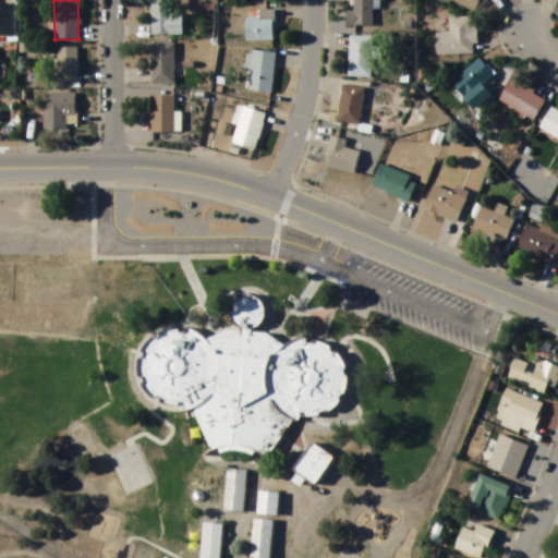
[(181,35),(181,15),(171,15),(171,0),(150,0),(150,35),(181,35)]
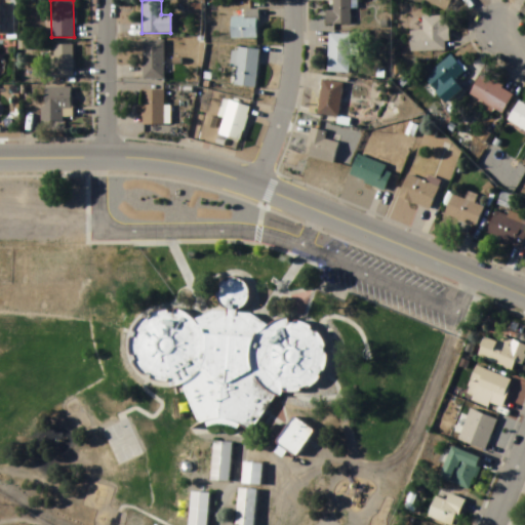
[(350,0),(333,0),(333,12),(325,12),(325,26),(350,26),(350,0)]
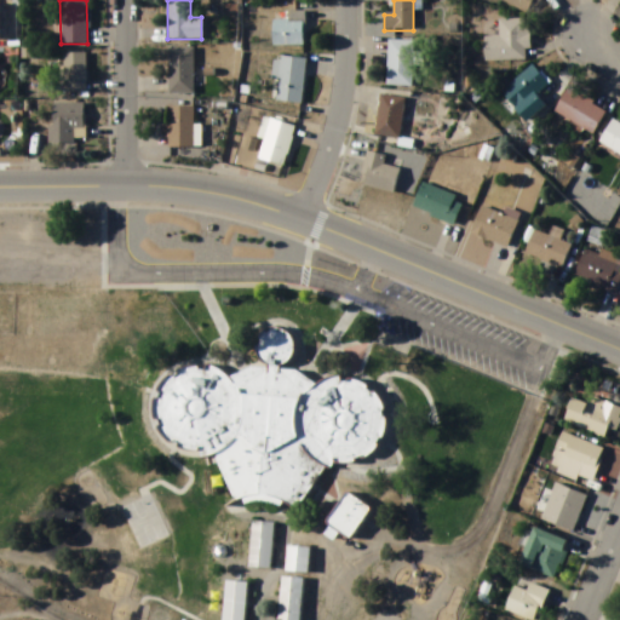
[(538,0),(498,0),(499,0),(530,17),(538,0)]
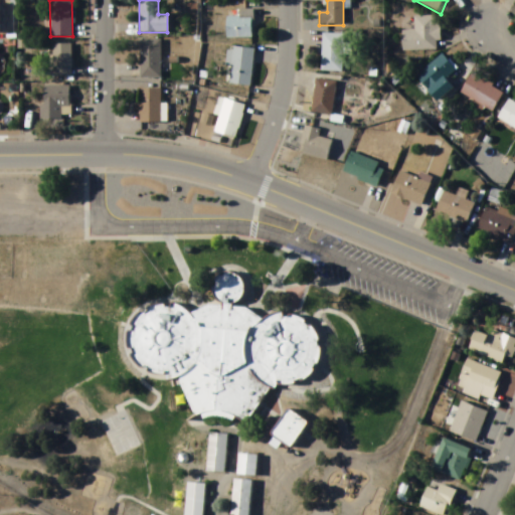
[(226,38),(252,38),(252,11),(238,11),(238,17),(226,17),(226,38)]
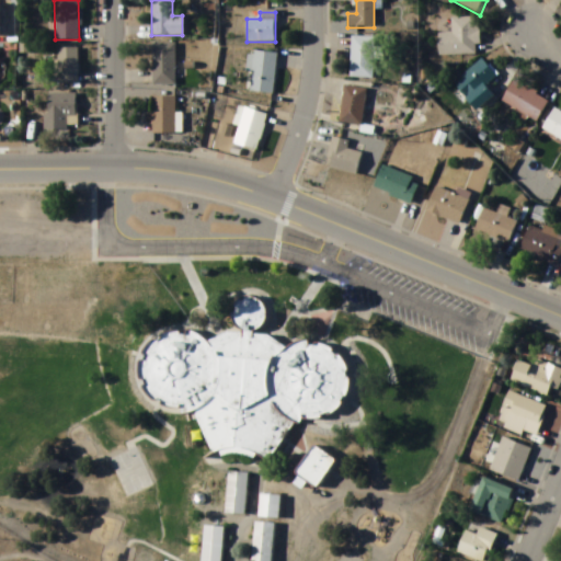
[(438,55),(478,55),(478,19),(451,19),(451,34),(438,34),(438,55)]
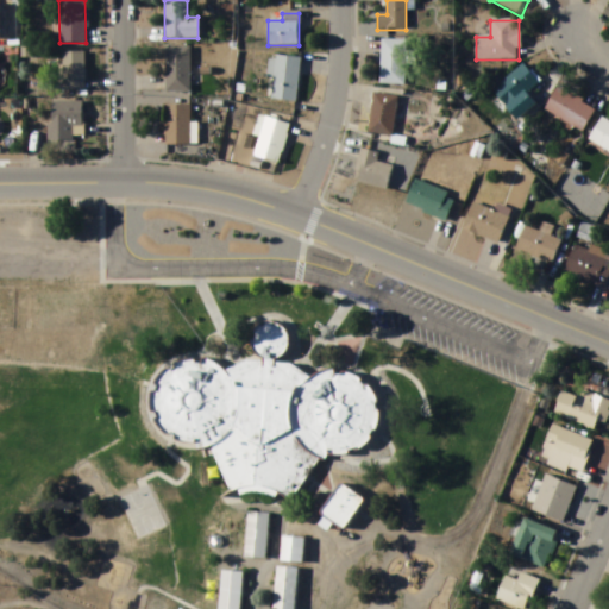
[(381,86),(406,86),(406,41),(381,41),(381,86)]
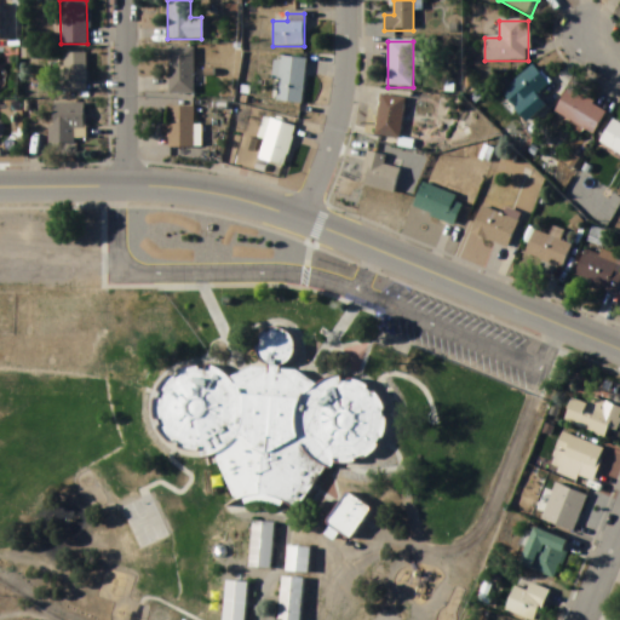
[(167,95),(194,95),(194,49),(167,49),(167,95)]
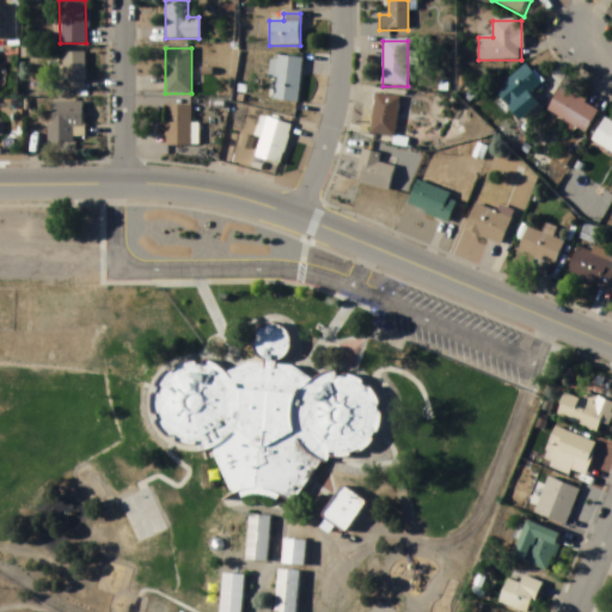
[(84,53),(62,53),(62,92),(85,92),(84,53)]
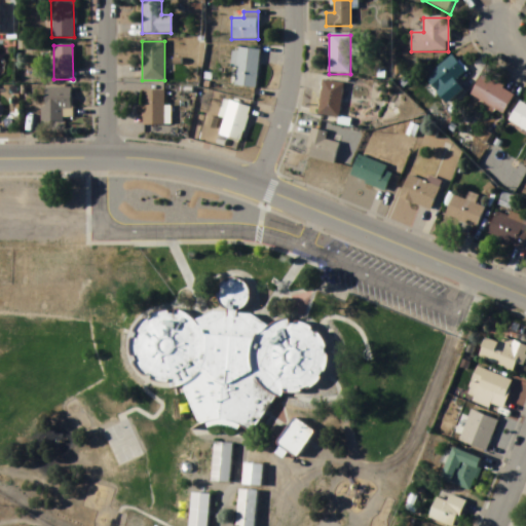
[(260,50),(234,47),(232,68),(236,68),(234,86),(255,88),(260,50)]
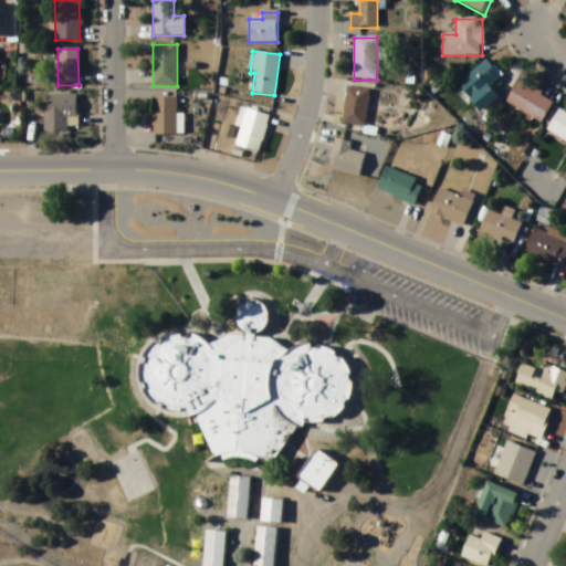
[(481,113),(499,97),(490,86),(501,76),(486,60),(457,85),(481,113)]
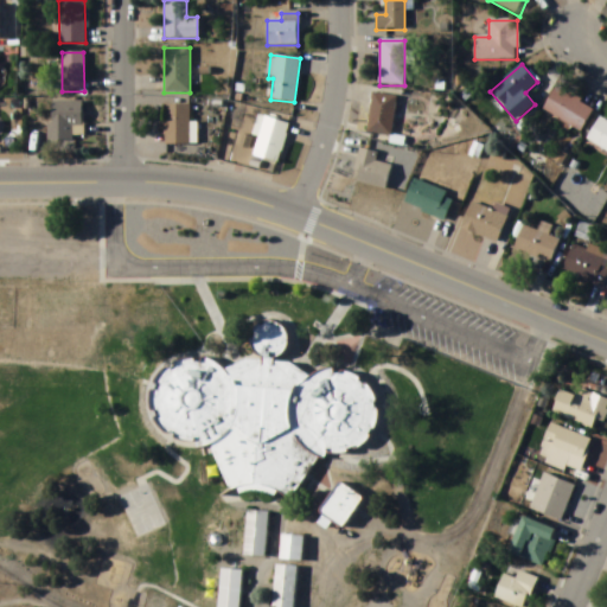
[(581,131),(593,108),(554,88),(542,112),(581,131)]
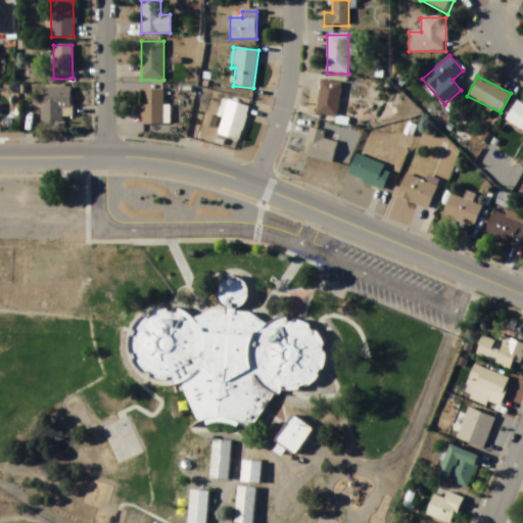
[(338,82),(318,83),(320,117),(340,116),(338,82)]
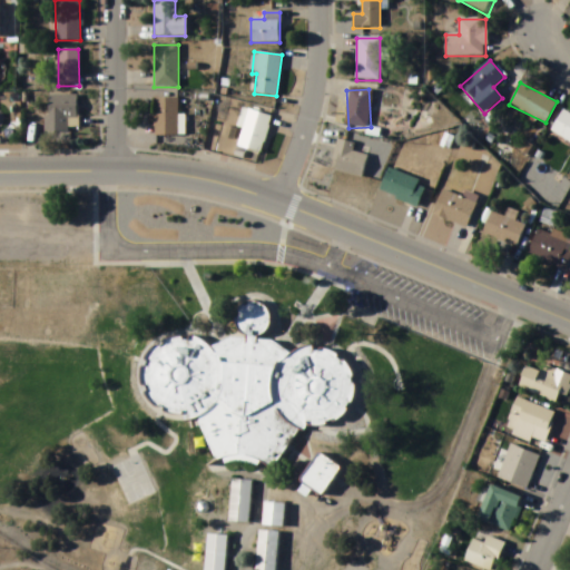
[(77,131),(77,96),(46,96),(46,131),(77,131)]
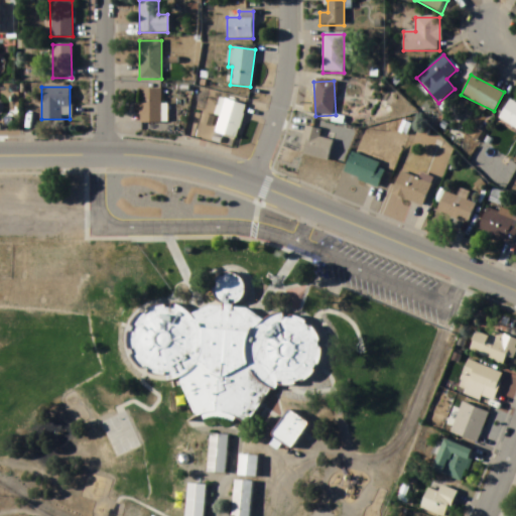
[(160,124),(160,90),(139,90),(139,124),(160,124)]
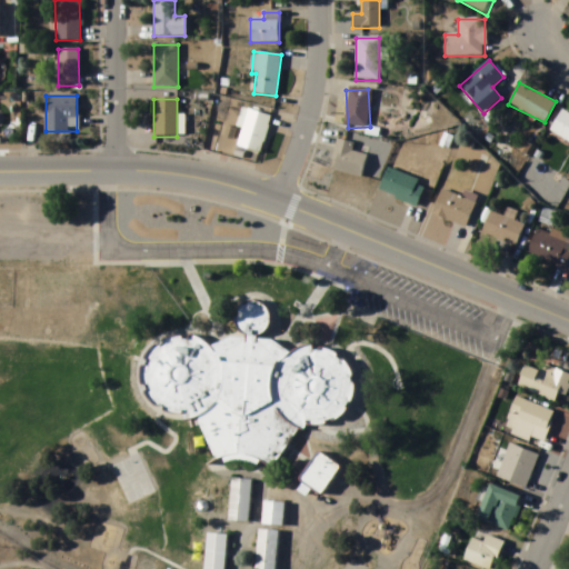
[(568,112),(562,109),(549,131),(568,142),(568,112)]
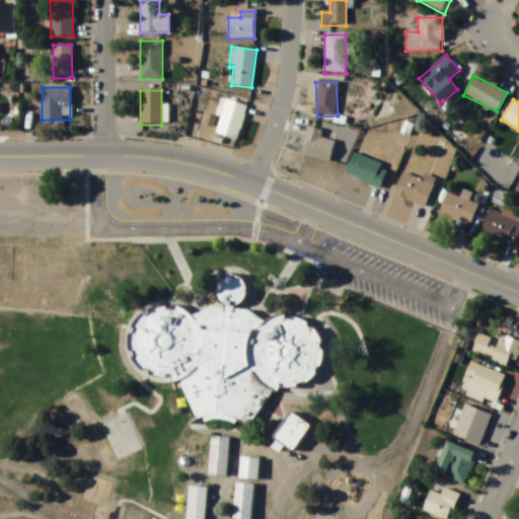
[(247,106),(225,100),(216,133),(238,139),(247,106)]
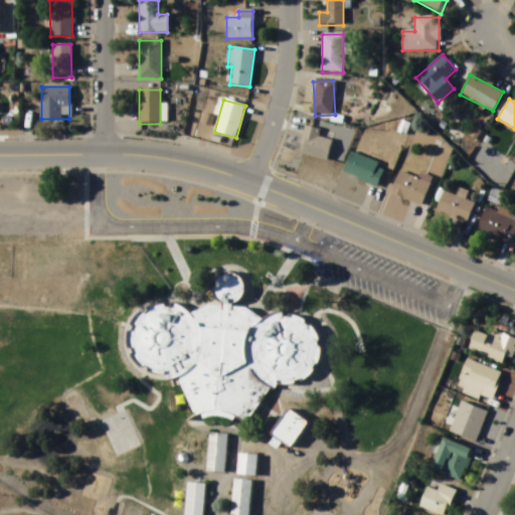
[(321,130),(304,127),(298,154),(328,161),(332,141),(319,138),(321,130)]
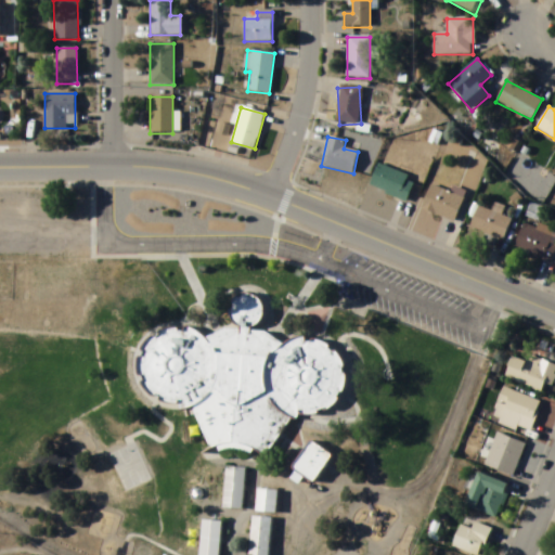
[(415,178),(377,165),(369,188),(407,202),(415,178)]
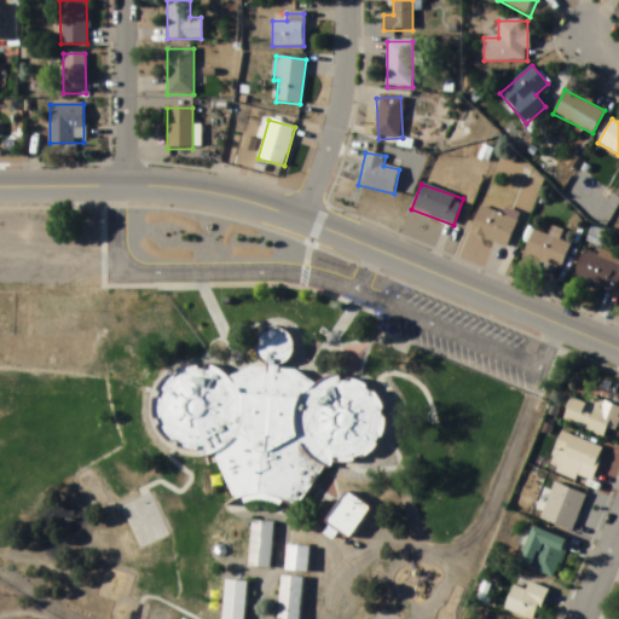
[(469,232),(507,249),(519,223),(481,206),(469,232)]
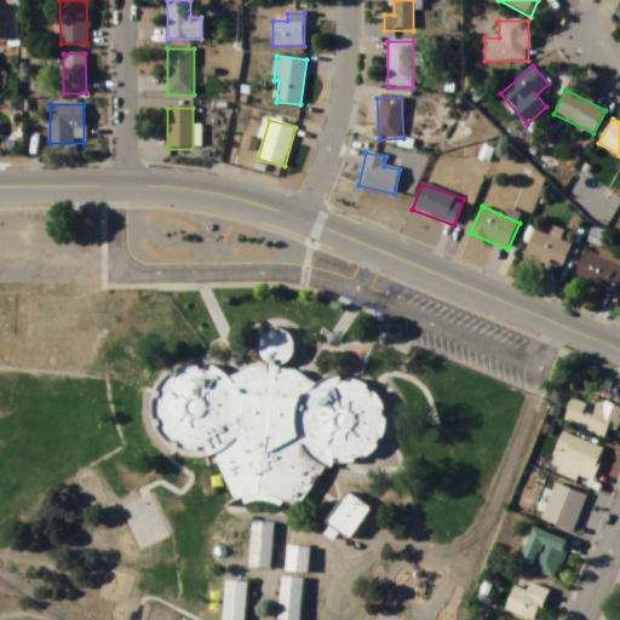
[(562,269),(570,246),(533,230),(524,254),(562,269)]
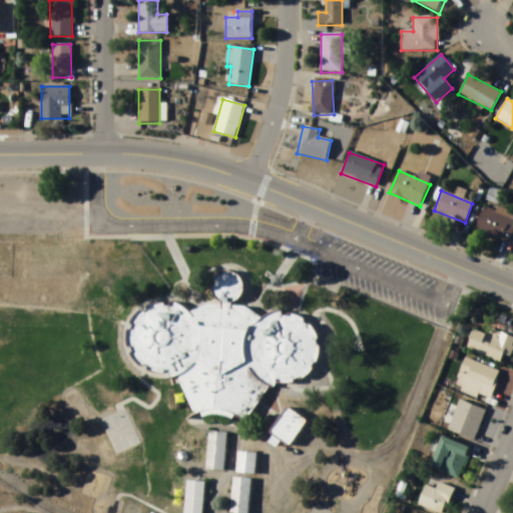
[(474,228),(509,243),(512,233),(512,213),(485,202),(474,228)]
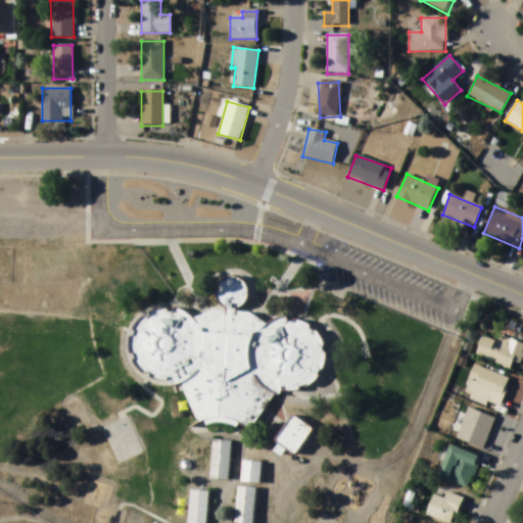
[(204,307),(187,316),(168,306),(156,307),(142,312),(133,318),(125,327),(122,342),(124,347),(128,361),(136,369),(146,376),(160,377),(163,382),(173,379),(189,420),(198,417),(209,416),(224,417),(235,422),(243,430),(271,391),(274,392),(276,385),(287,386),(297,384),(306,380),(314,372),(318,361),(319,348),(316,338),(307,329),(301,323),(289,319),(276,316),(263,321),(257,322),(242,311),(230,310),(229,305),(240,298),(241,288),(236,280),(227,276),(216,277),(208,283),(207,292),(210,301),(219,304),(218,310),(204,307)]
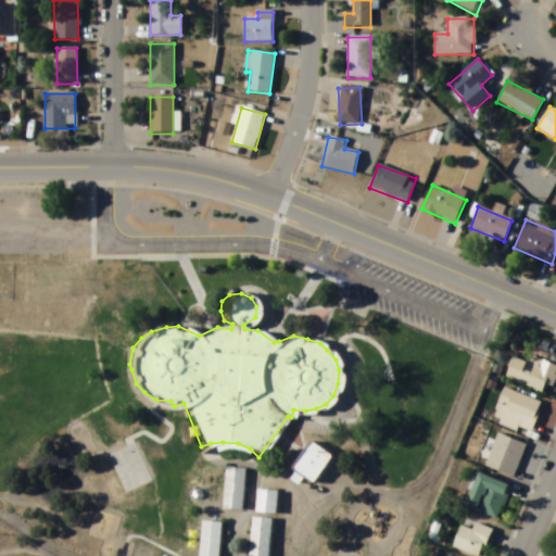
[(555,375),(555,365),(530,356),(528,363),(513,357),(505,380),(543,393),(546,384),(553,387),(555,375)]
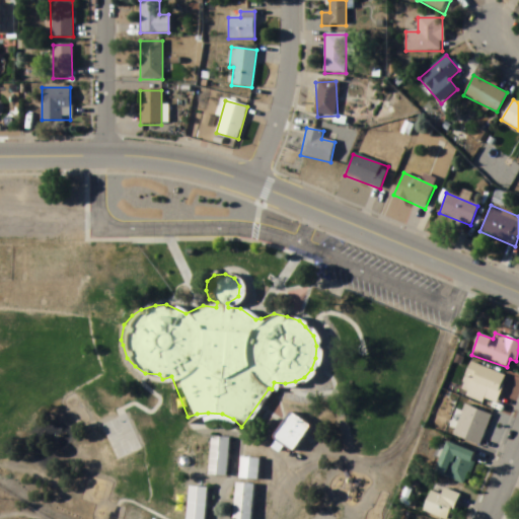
[(506,375),(468,363),(458,394),(496,406),(506,375)]
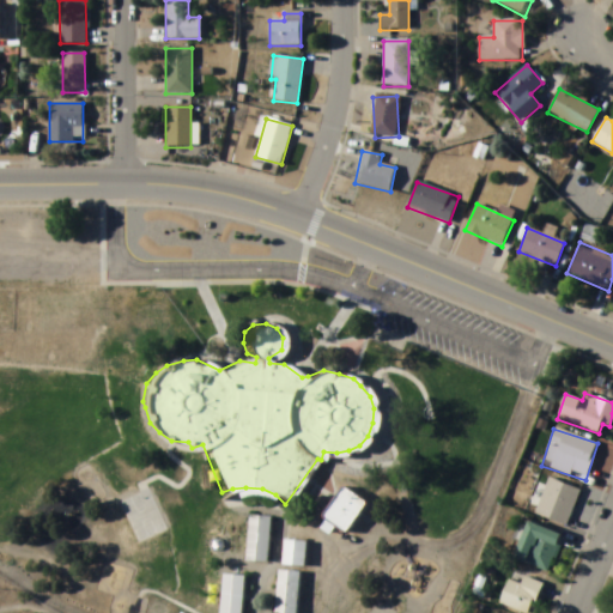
[(581,491),(560,483),(545,517),(565,526),(581,491)]
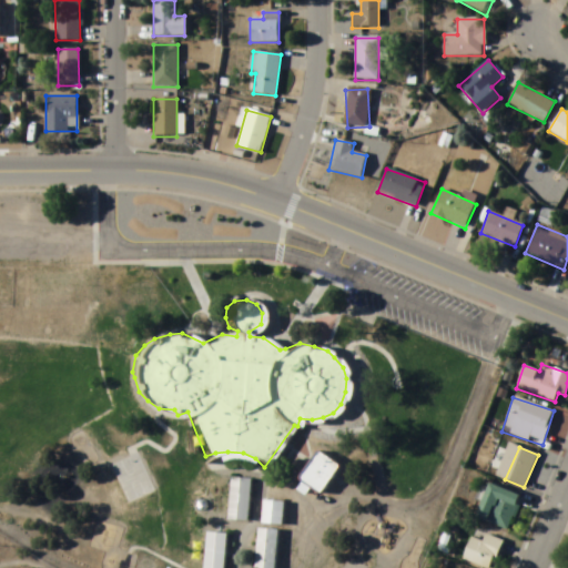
[(340,466),(316,450),(297,479),(321,495),(340,466)]
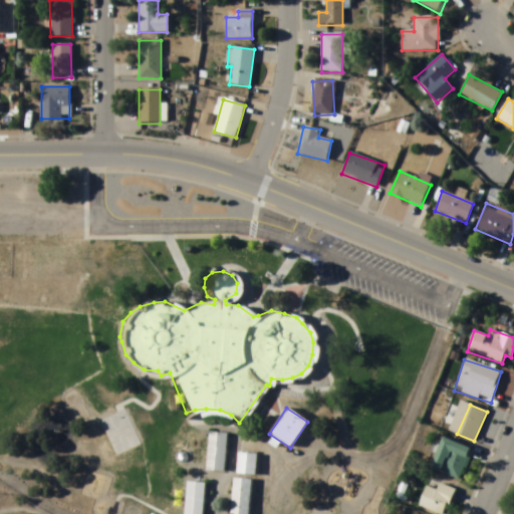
[(226,433),(207,433),(206,471),(224,472),(226,433)]
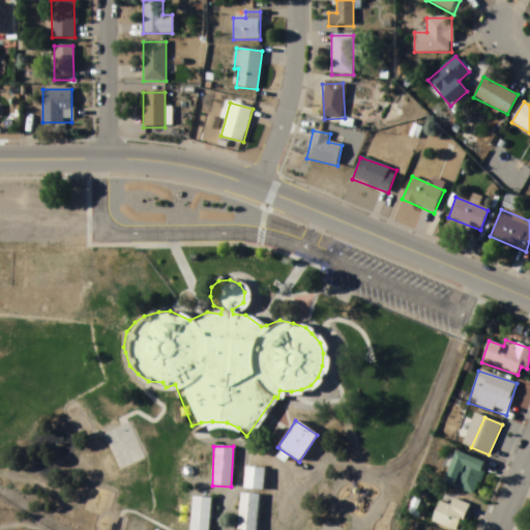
[(487,466),(459,451),(443,481),(472,496),(487,466)]
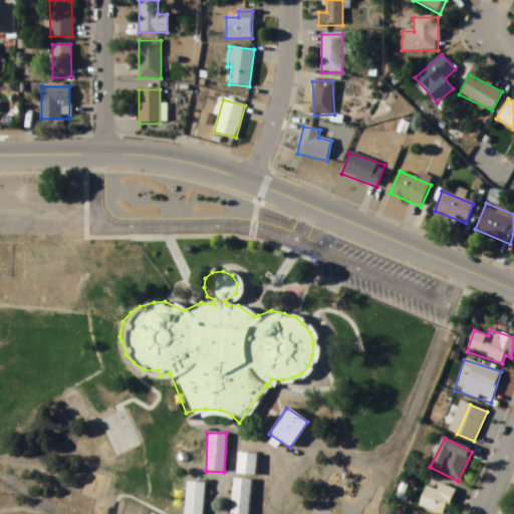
[(254,476),(256,454),(237,453),(236,474),(254,476)]
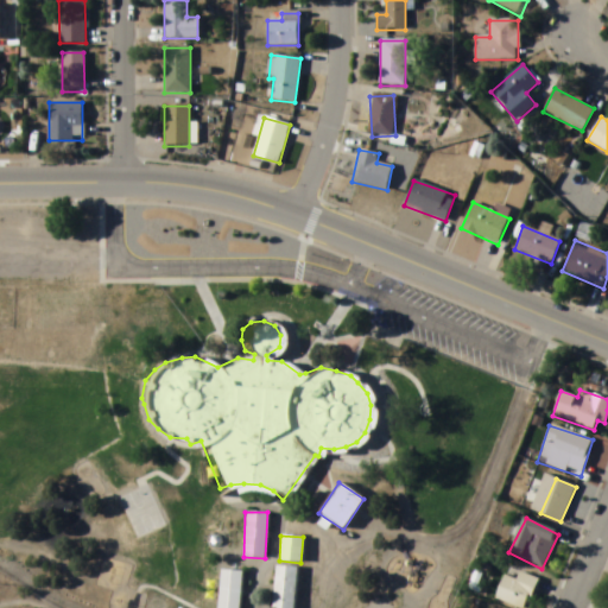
[(272,607),(293,607),(296,568),(274,567),(272,607)]
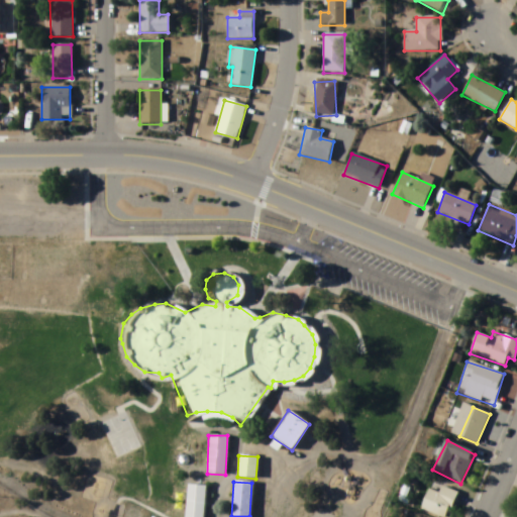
[(204,516),(206,486),(187,485),(185,516),(204,516)]
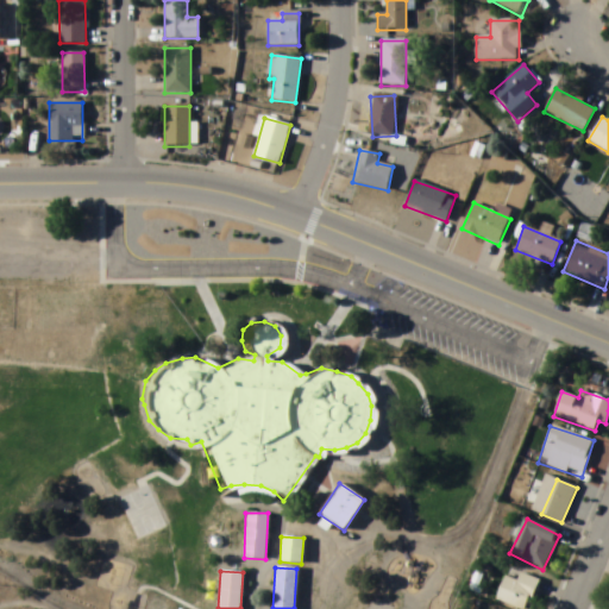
[(525,608),(537,581),(521,573),(518,582),(506,577),(494,604),(506,608),(525,608)]
